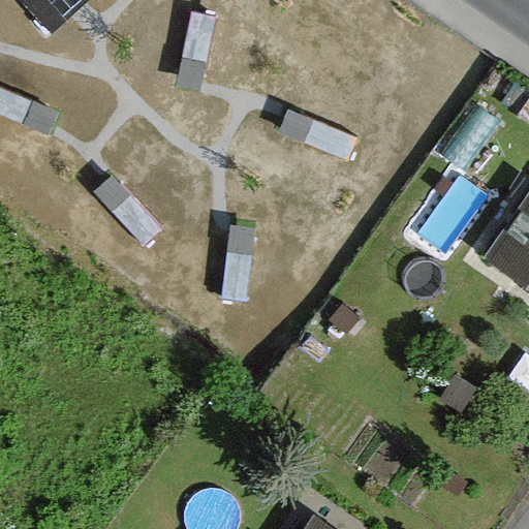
[(21,0),(31,11),(43,0),(21,0)]
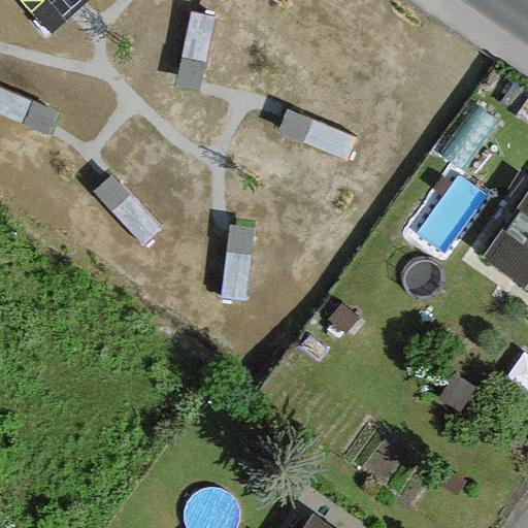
[(210,57),(215,0),(191,0),(187,57),(210,57)]
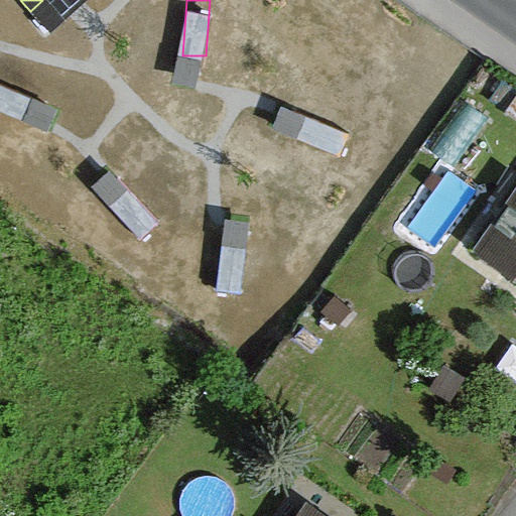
[(29,86),(0,75),(0,100),(21,109),(29,86)]
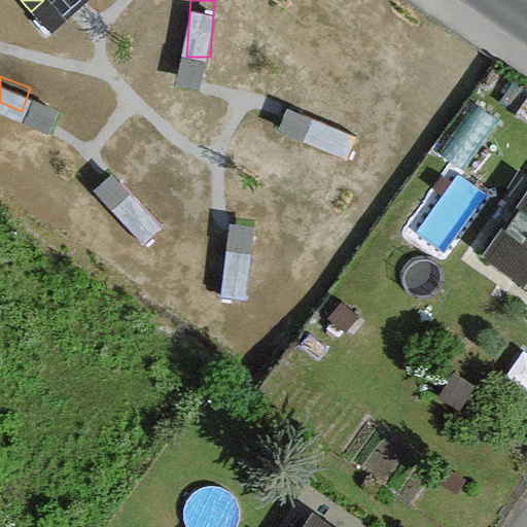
[(354,136),(296,114),(288,136),(347,159),(354,136)]
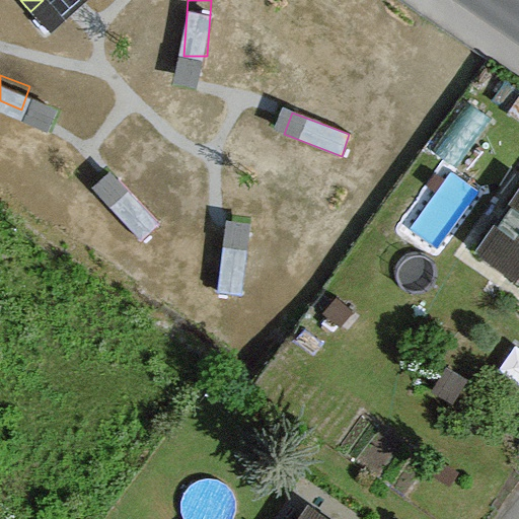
[(139,212),(98,165),(83,180),(120,227),(139,212)]
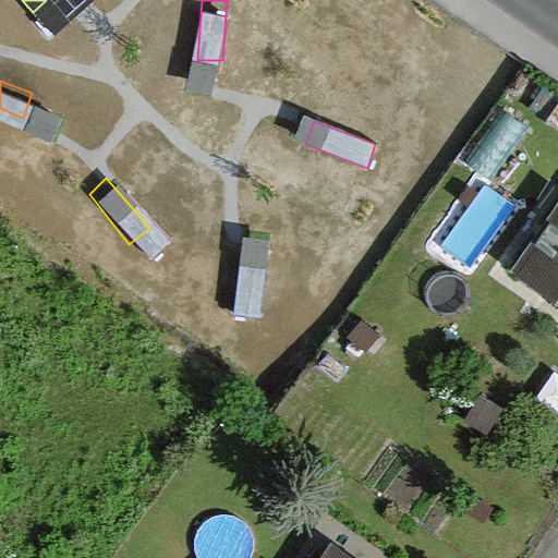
[(557,218),(523,269),(557,293),(557,218)]
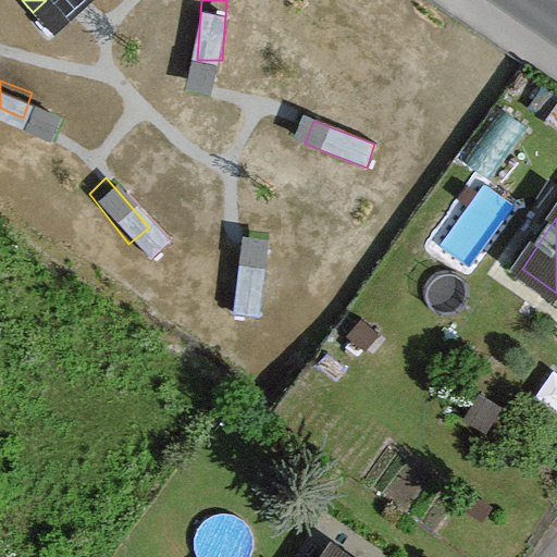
[(259,318),(263,254),(237,250),(233,317),(259,318)]
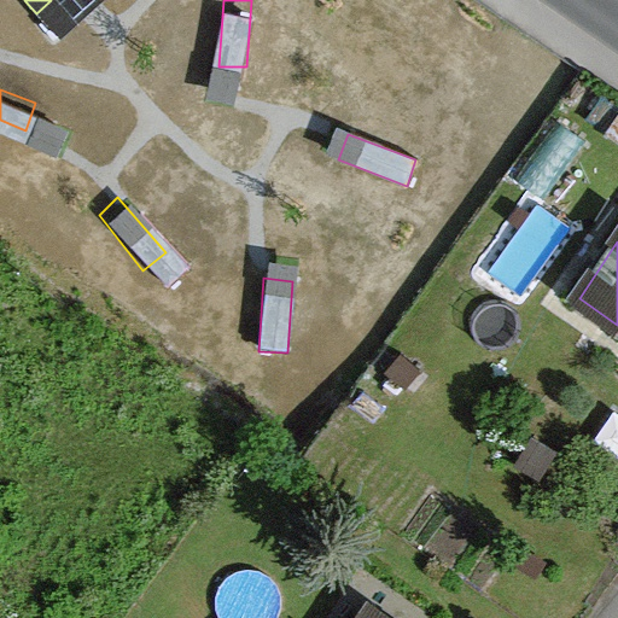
[(392,617),(375,605),(366,617),(392,617)]
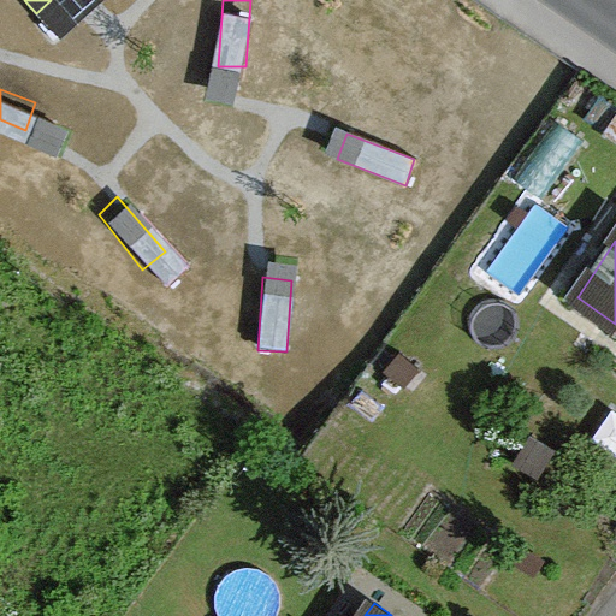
All buildings are outlined.
